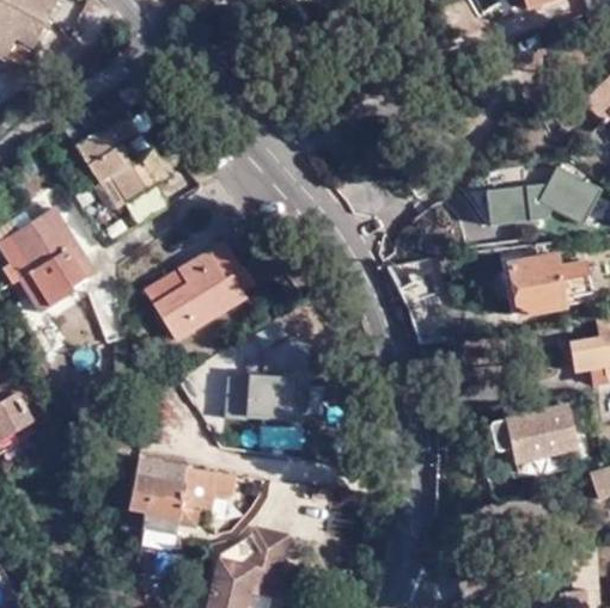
[(60,4),(53,0),(0,0),(0,28),(20,40),(36,48),(60,4)]
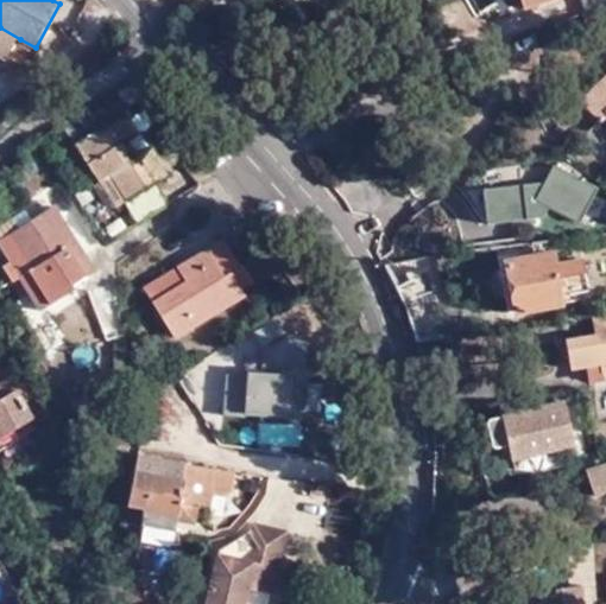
[(525,0),(529,10),(554,0),(525,0)]
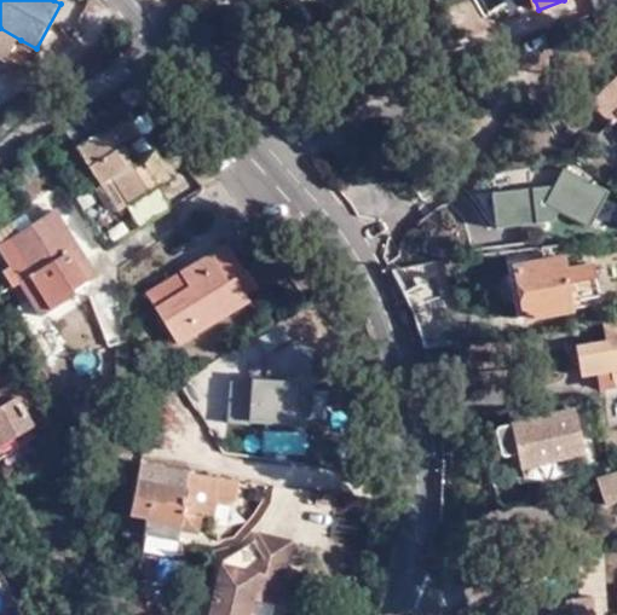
[(595,22),(601,38),(616,33),(616,15),(595,22)]
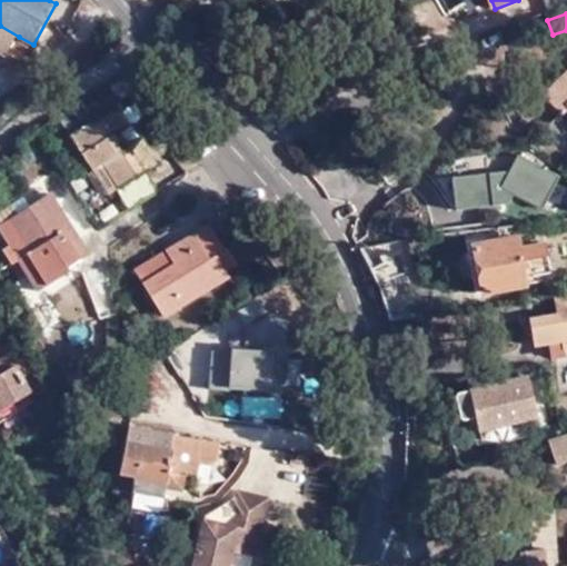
[(19,37),(0,26),(0,52),(8,57),(19,37)]
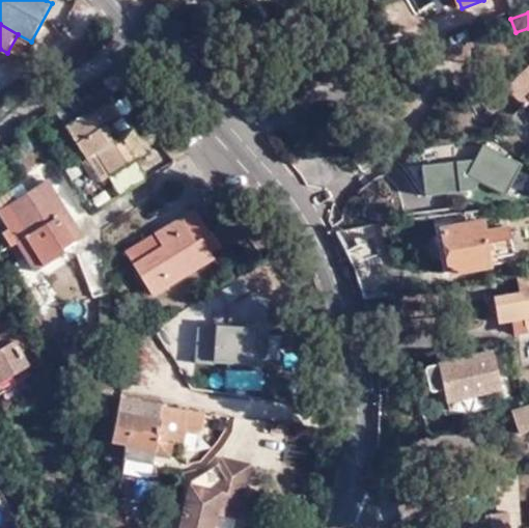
[(528,67),(507,89),(524,107),(528,102),(528,67)]
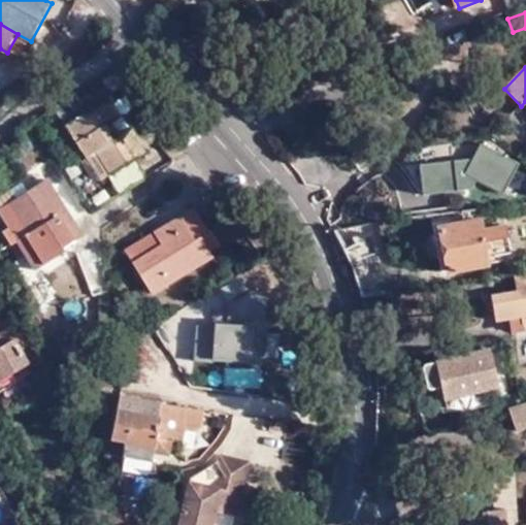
[(67,127),(100,182),(148,154),(132,128),(117,138),(108,125),(123,118),(111,99),(67,127)]
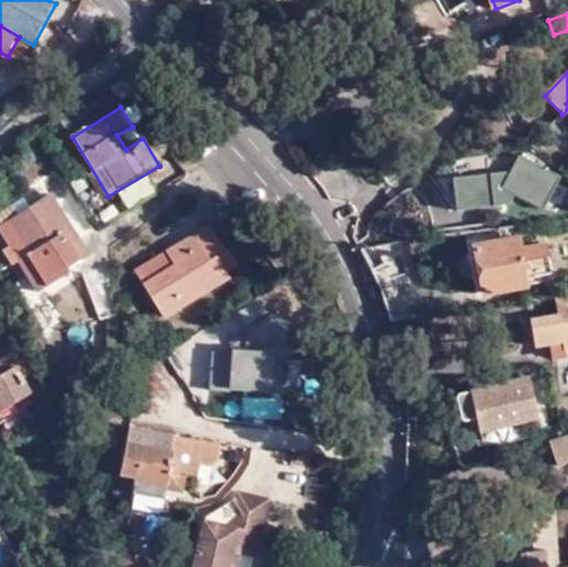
[(497,189),(537,208),(556,177),(515,157),(497,189)]
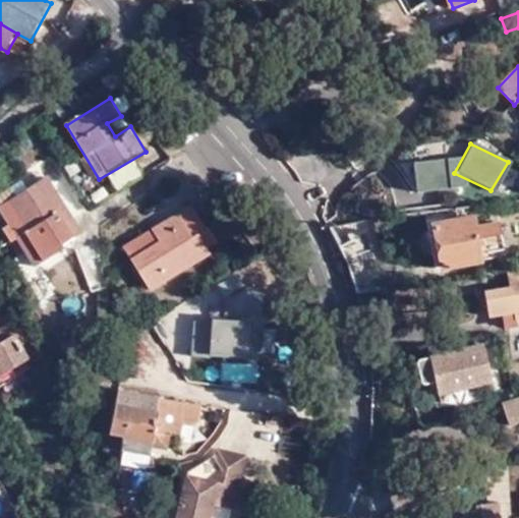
[(296,175),(306,192),(364,180),(360,160),(325,167),(322,155),(282,160),(296,175)]
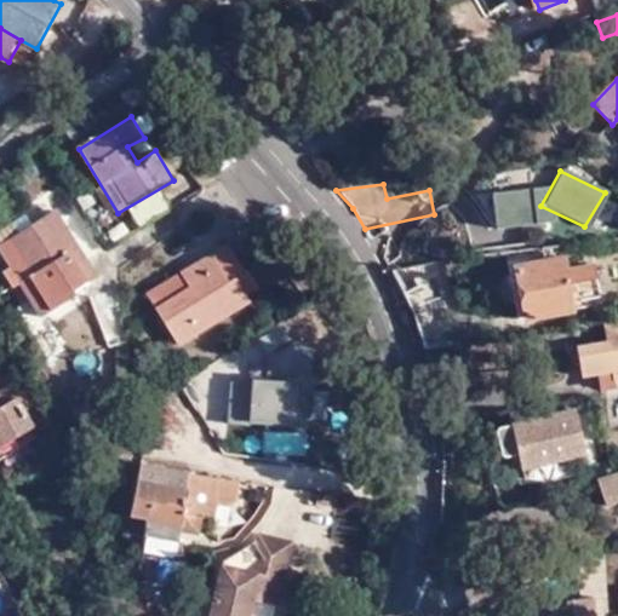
[(132,230),(175,212),(167,193),(125,211),(132,230)]
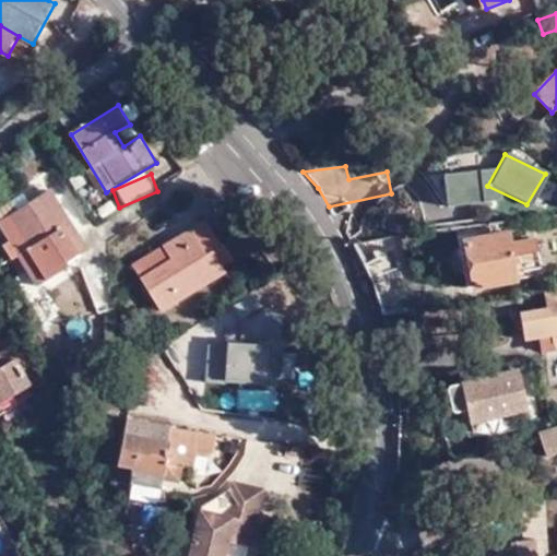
[(23,252),(43,285),(66,271),(64,269),(76,261),(69,248),(61,235),(70,231),(48,193),(10,216),(28,250),(23,252)]
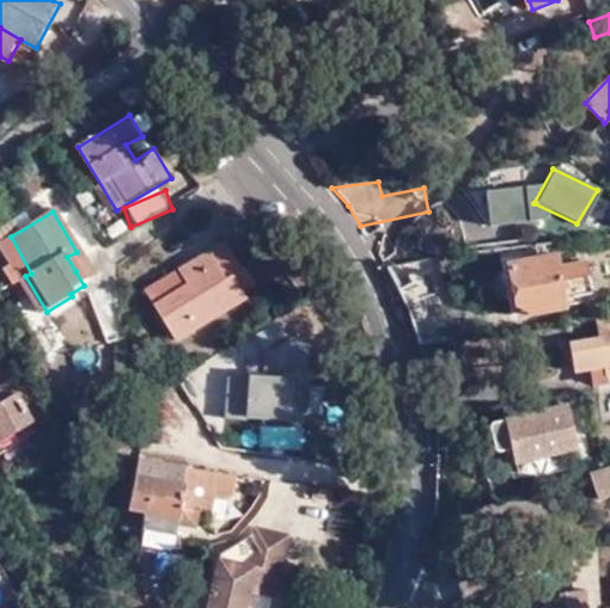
[(189,287),(156,307),(177,342),(260,293),(229,243),(180,272),(189,287)]
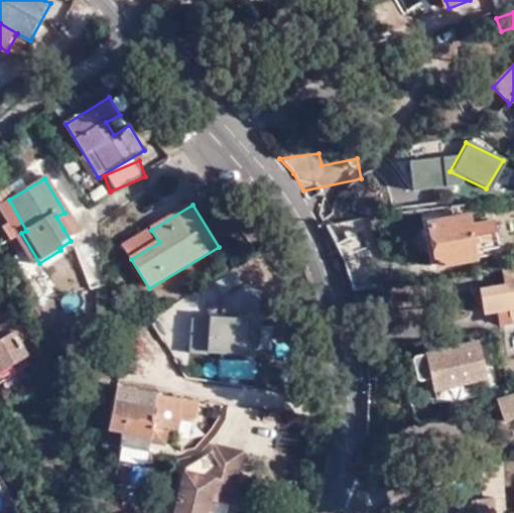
[(72,225),(65,213),(56,217),(63,229),(72,225)]
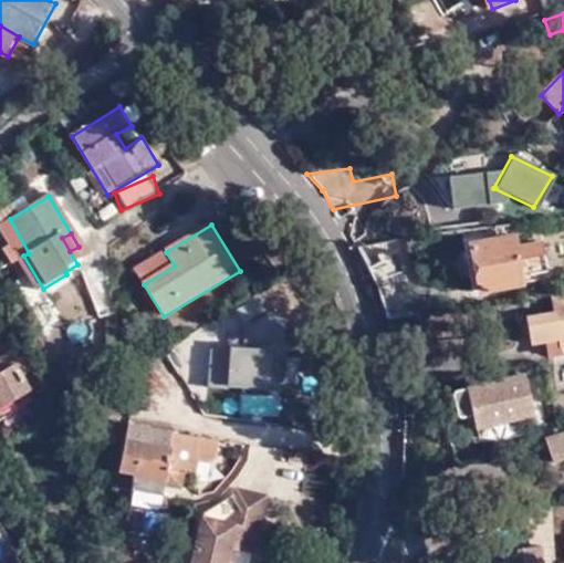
[(513,237),(468,247),(478,292),(522,283),(521,278),(546,272),(540,238),(514,243),(513,237)]
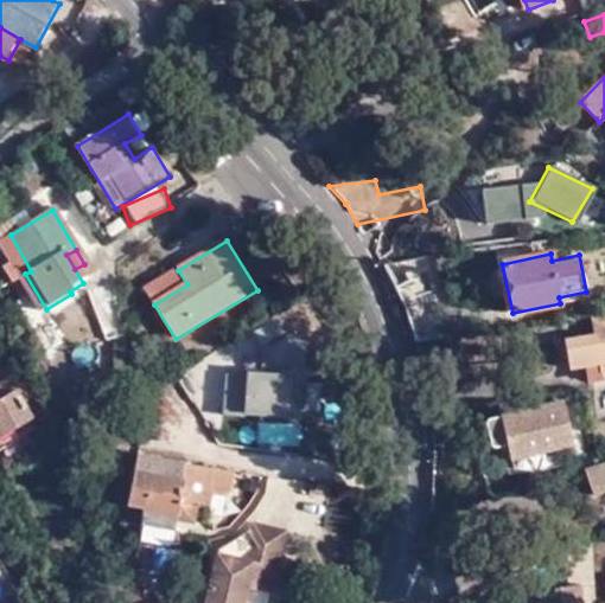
[(145,289),(154,305),(188,284),(178,270),(145,289)]
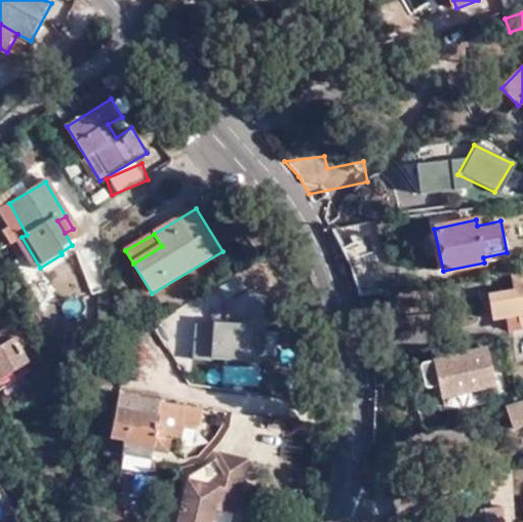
[(32,273),(40,268),(22,237),(13,241),(32,273)]
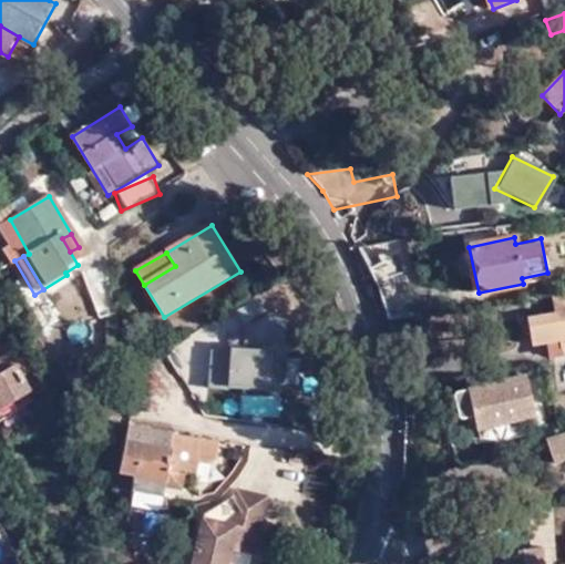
[(392,321),(420,316),(424,316),(417,288),(381,295),(388,313),(392,321)]
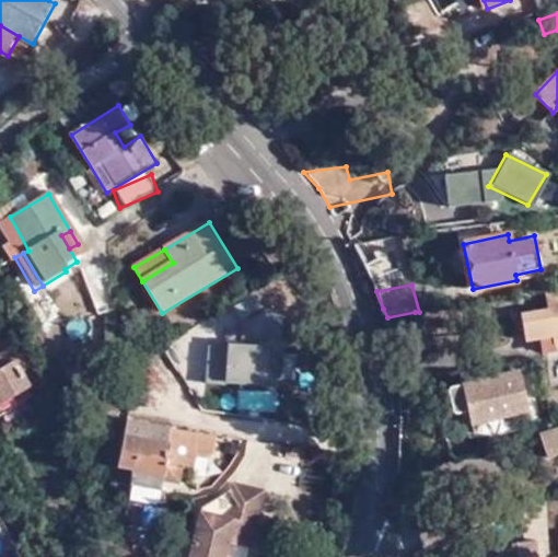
[(554,336),(555,345),(557,345),(557,289),(545,292),(548,311),(521,316),(525,341),(542,339),(554,336)]
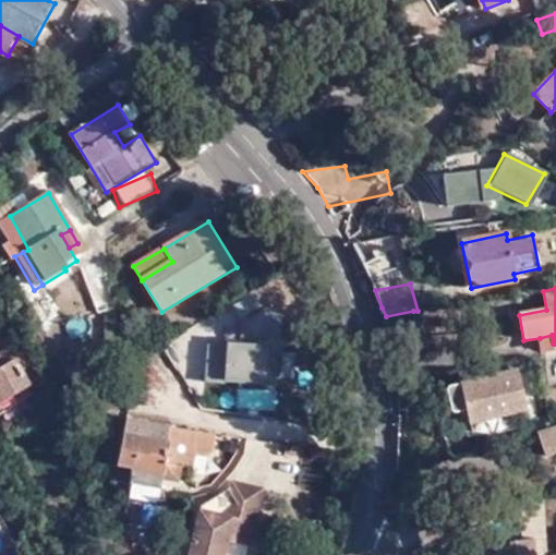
[(418,330),(413,311),(386,316),(388,335),(418,330)]
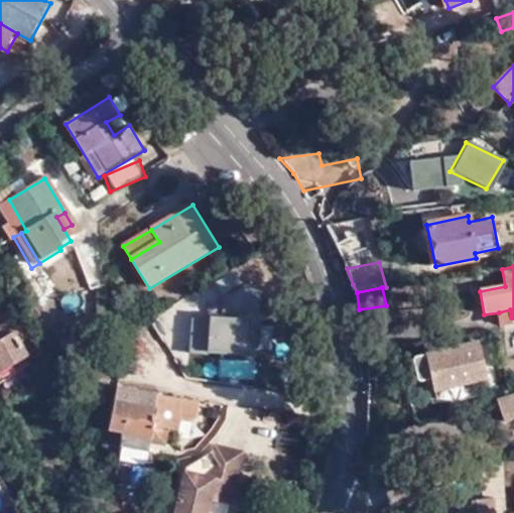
[(512,323),(511,317),(510,309),(499,312),(501,325),(512,323)]
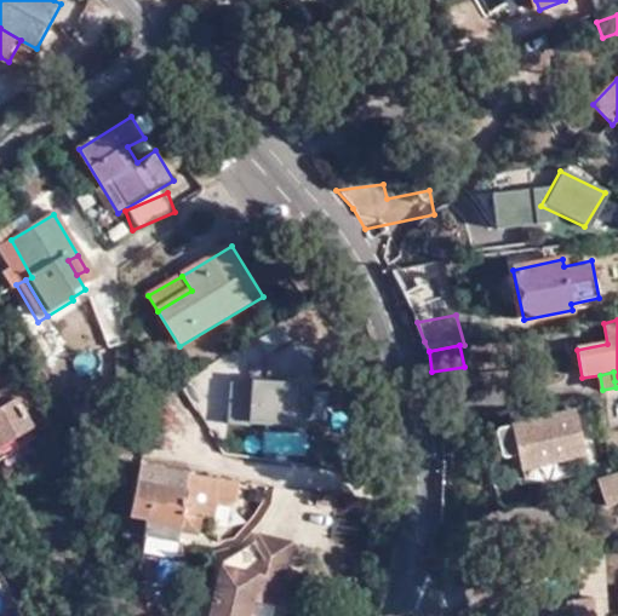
[(234,426),(304,427),(305,381),(234,380),(234,426)]
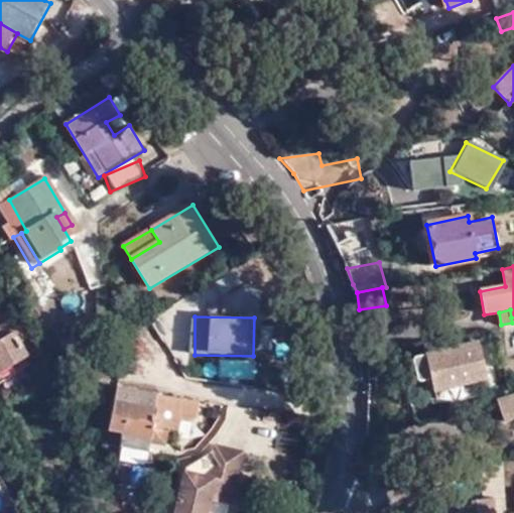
[(0,333),(0,382),(4,381),(0,373),(0,371),(28,355),(21,343),(28,338),(22,328),(3,338),(0,333)]
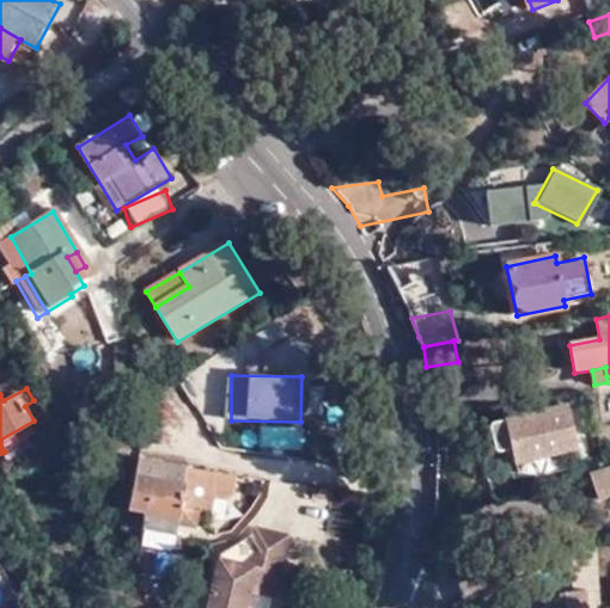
[(512,449),(520,478),(536,474),(537,478),(568,470),(563,453),(578,449),(566,406),(490,425),(496,454),(512,449)]
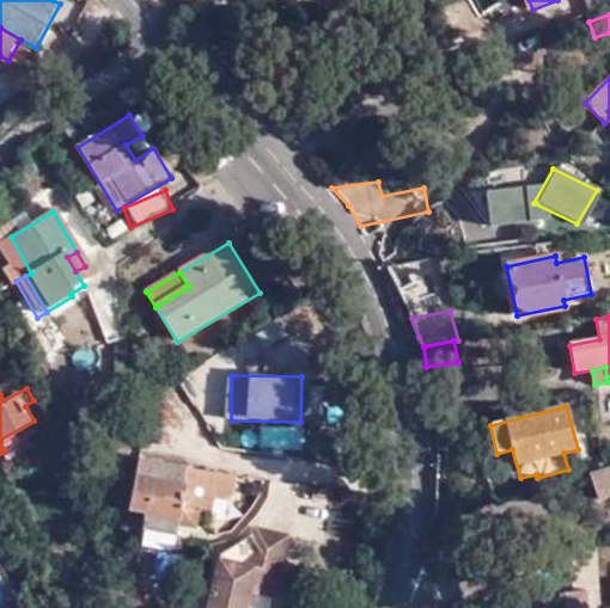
[(177,520),(176,526),(195,529),(199,511),(211,514),(213,504),(231,508),(238,478),(156,462),(140,460),(128,510),(144,514),(177,520)]
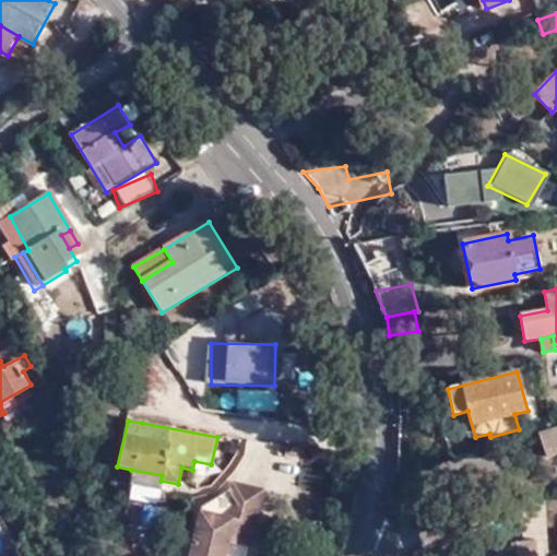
[(556,428),(538,435),(545,457),(556,452),(556,428)]
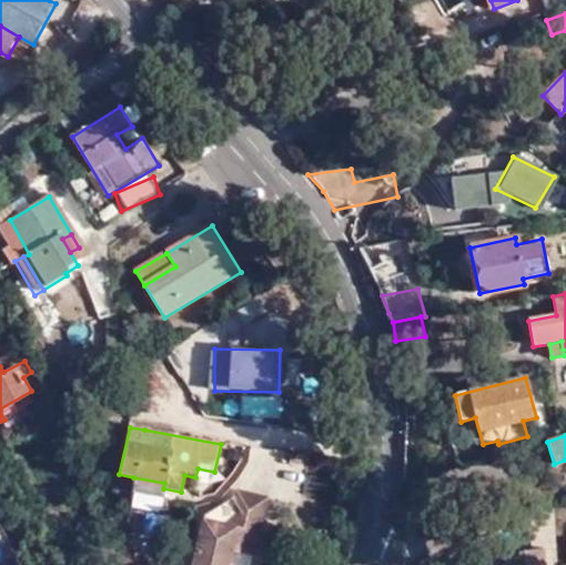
[(161,495),(163,488),(164,483),(133,477),(131,490),(161,495)]
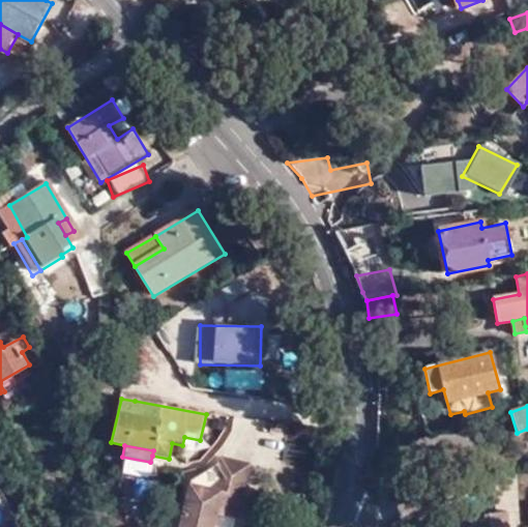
[(242,521),(255,463),(226,457),(218,487),(189,480),(179,526),(218,526),(222,516),(242,521)]
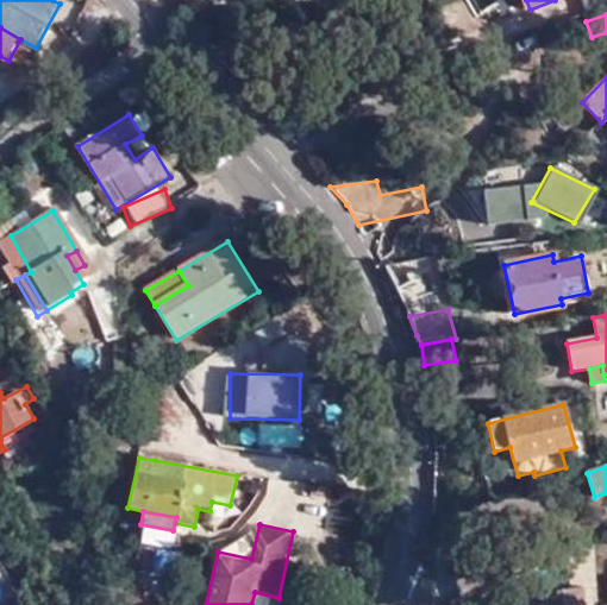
[(526,553),(530,562),(549,556),(544,544),(526,553)]
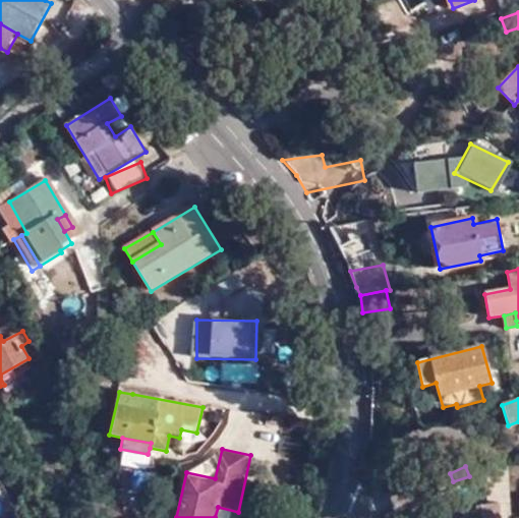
[(500,517),(499,503),(509,502),(508,467),(483,476),(487,504),(475,505),(475,510),(463,512),(464,517),(500,517)]
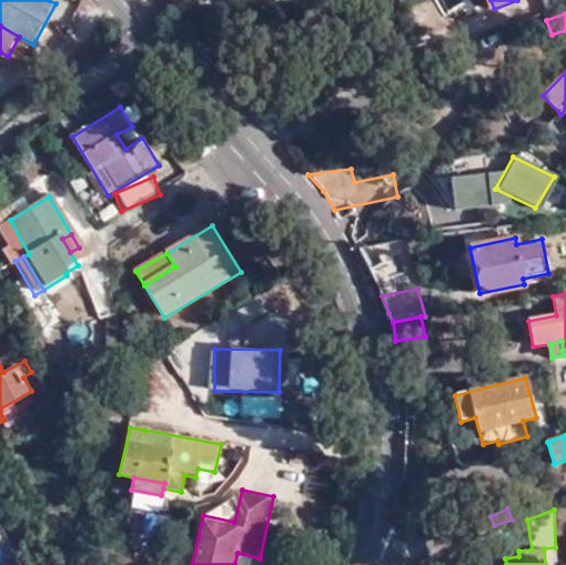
[(130,521),(124,518),(115,562),(114,564),(120,564),(123,550),(128,531),(130,521)]
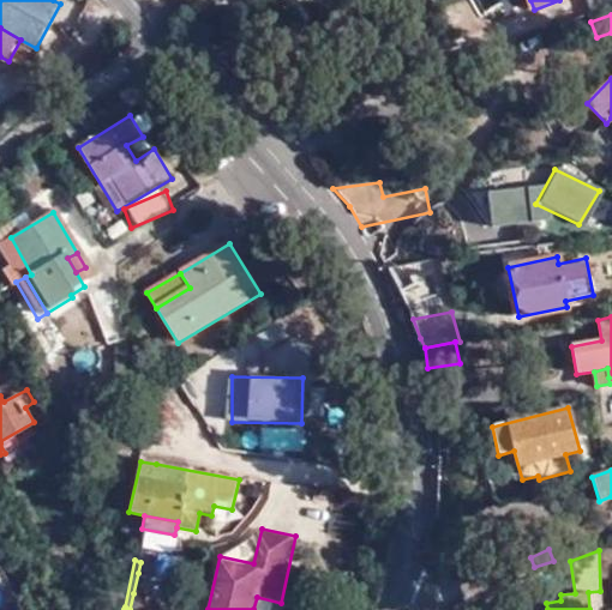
[(151,577),(138,573),(133,593),(148,596),(151,577)]
